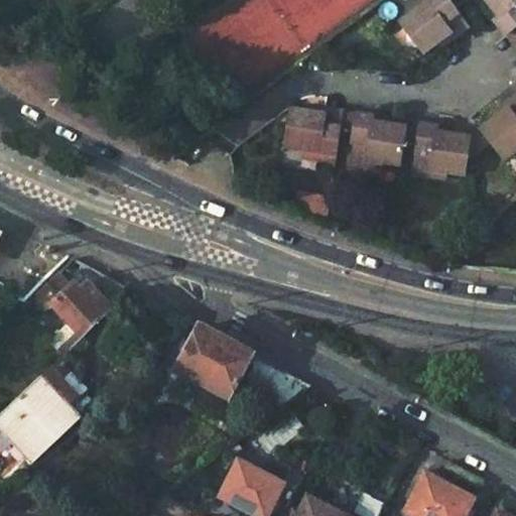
[(417,12),(405,21),(392,31),(412,57),(425,48),(435,40),(439,45),(458,31),(433,0),(416,0),(411,4),(417,12)]
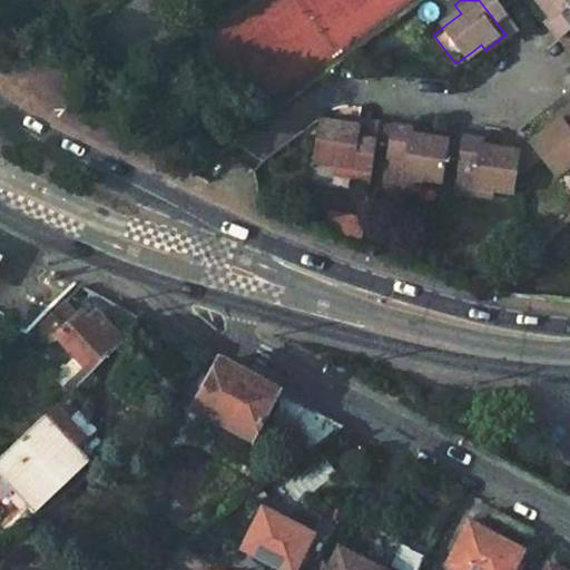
[(569,0),(524,0),(533,11),(543,23),(536,30),(547,45),(569,26),(569,0)]
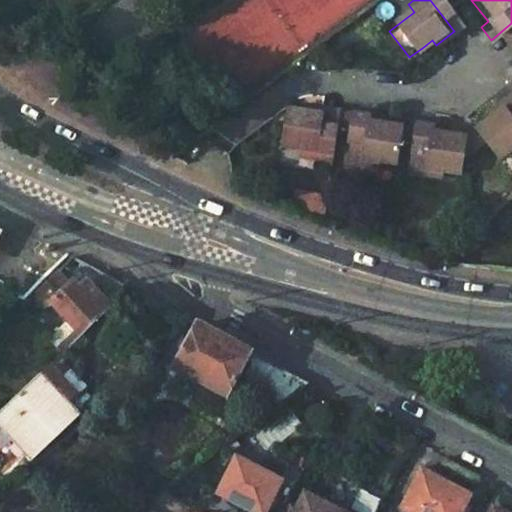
[(408,4),(396,14),(402,21),(414,12),(408,4)]
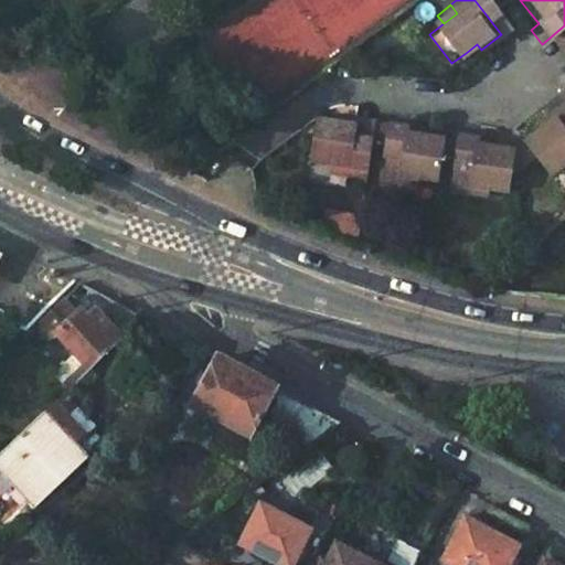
[(539,23),(529,11),(521,17),(531,30),(539,23)]
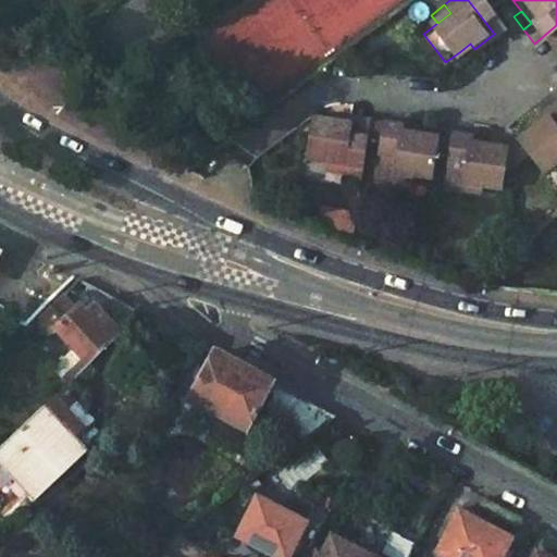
[(544,58),(556,47),(556,25),(534,44),(544,58)]
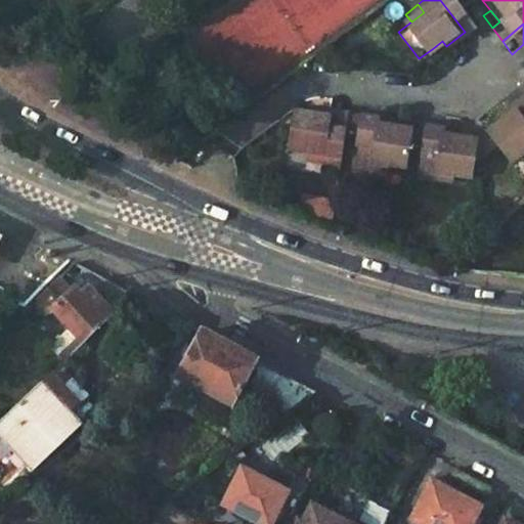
[(442,41),(432,49),(435,54),(446,46),(442,41)]
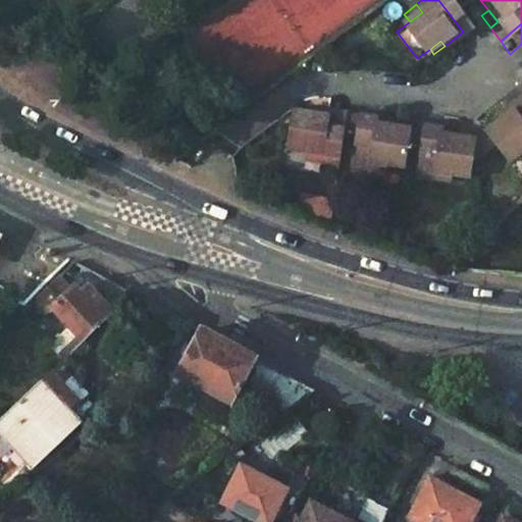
[(521,44),(510,54),(518,64),(521,61),(521,44)]
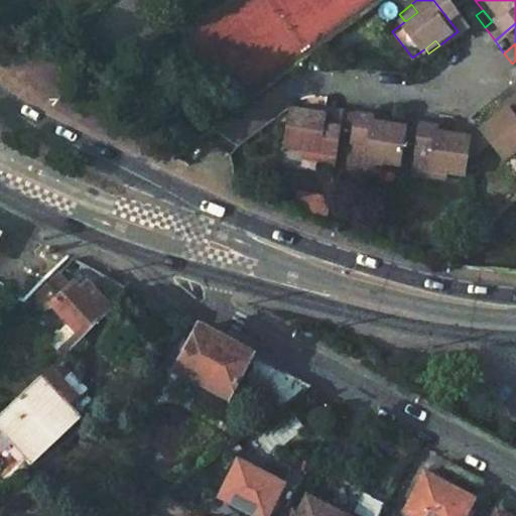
[(514,153),(515,151),(515,99),(515,98),(502,107),(507,113),(495,122),(478,134),(489,149),(500,163),(514,153)]
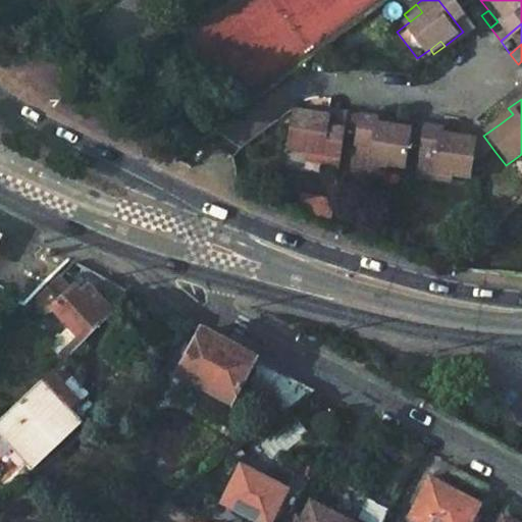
[(315,112),(325,113),(326,104),(316,102),(315,112)]
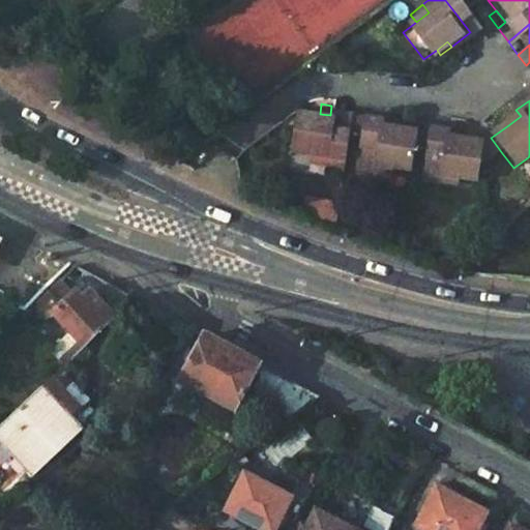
[(294,153),(318,156),(329,158),(328,167),(344,169),(345,162),(352,119),(353,109),(331,106),(330,115),(320,114),(299,110),(294,153)]
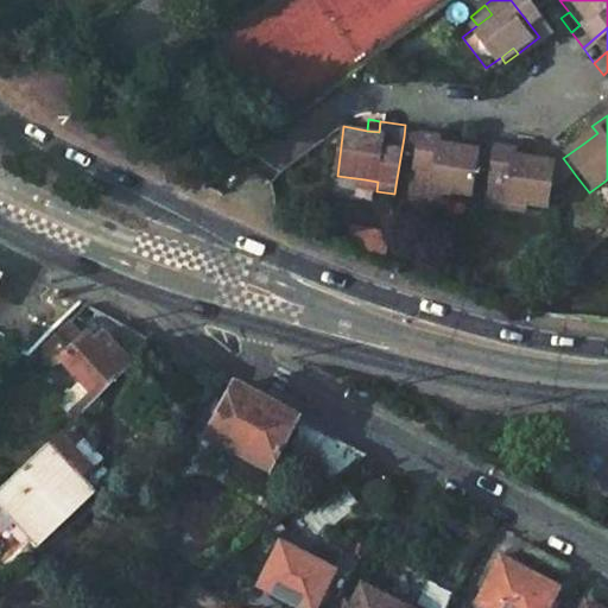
[(583,144),(597,133),(591,126),(578,137),(583,144)]
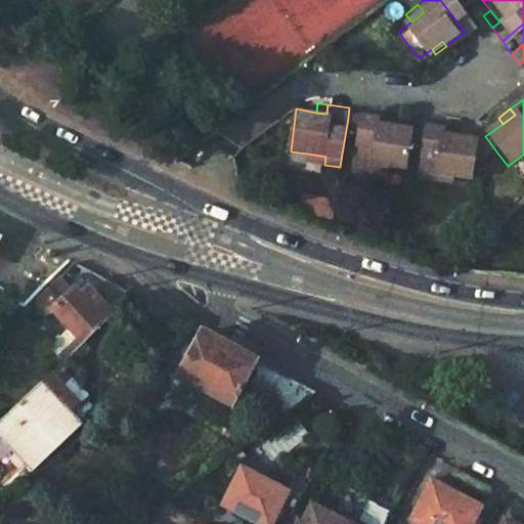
[(377,123),(387,125),(388,115),(378,113),(377,123)]
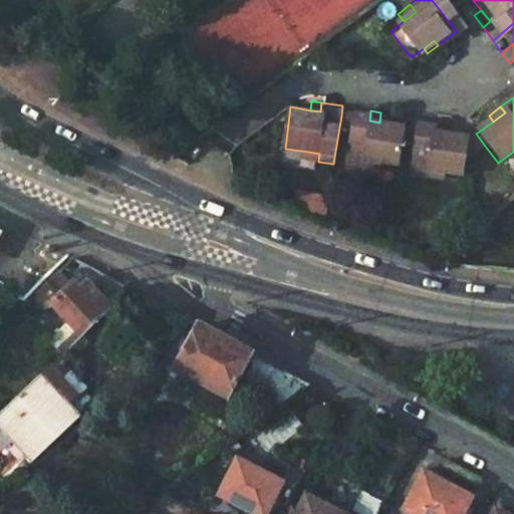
[(348,159),(371,163),(386,165),(384,172),(397,174),(405,126),(407,116),(380,112),(379,122),(369,120),(354,117),(348,159)]
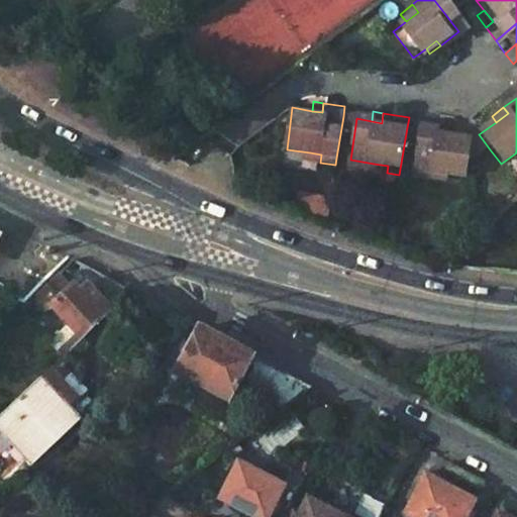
[(343,116),(336,158),(350,160),(356,118),(343,116)]
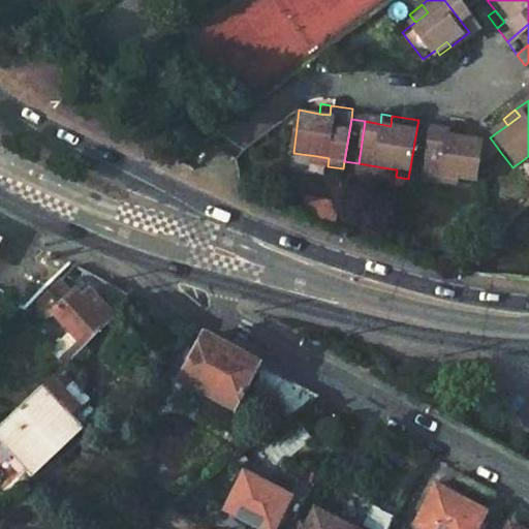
[(476,169),(481,142),(466,138),(452,136),(454,126),(437,124),(435,133),(427,182),(441,184),(442,177),(458,180),(474,182),(476,169)]
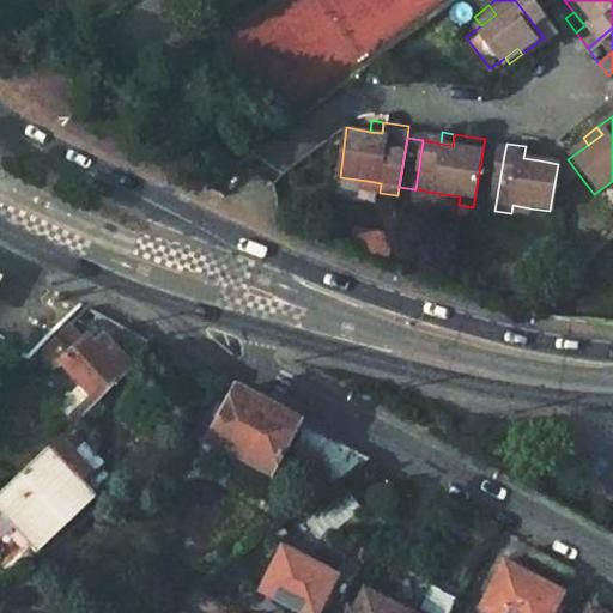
[(542,150),(526,146),(523,158),(540,161),(542,150)]
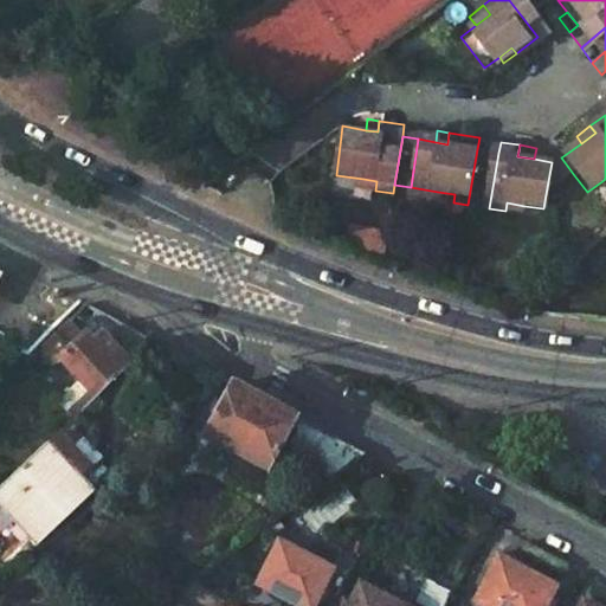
[(477,149),(468,205),(489,208),(498,153),(477,149)]
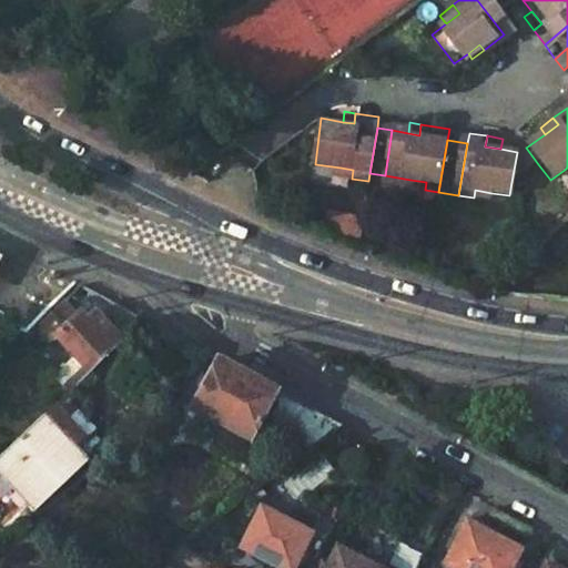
[(538,164),(526,148),(517,152),(511,182),(538,164)]
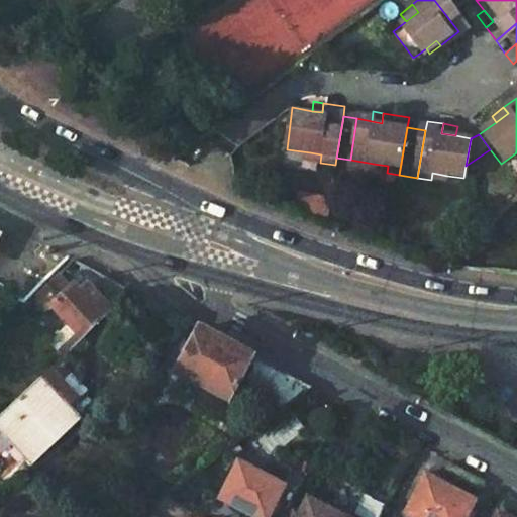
[(309,161),(320,163),(321,154),(310,152),(309,161)]
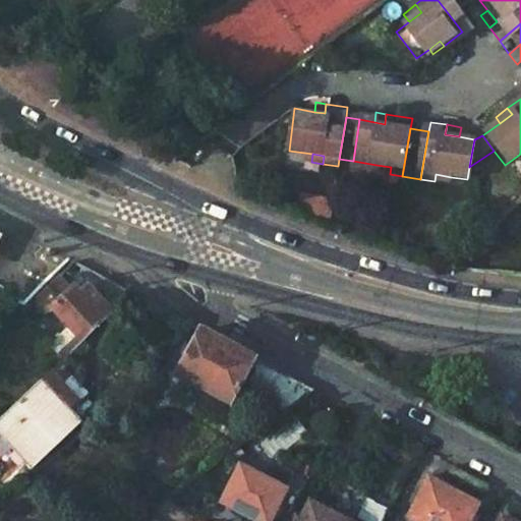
[(377,172),(390,174),(391,167),(377,165),(377,172)]
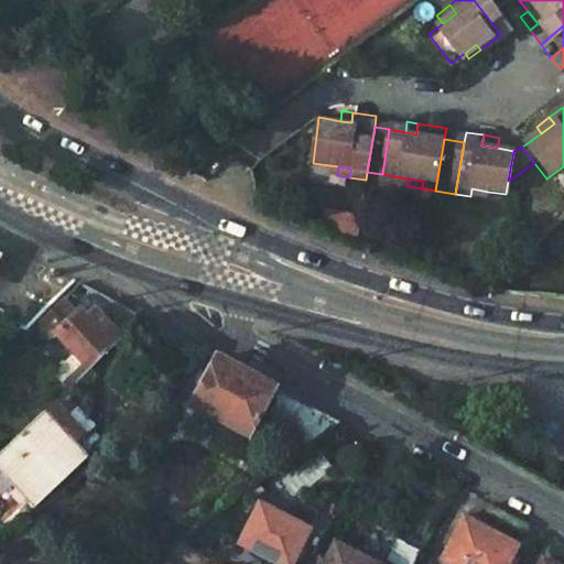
[(470,196),(487,199),(488,192),(472,188),(470,196)]
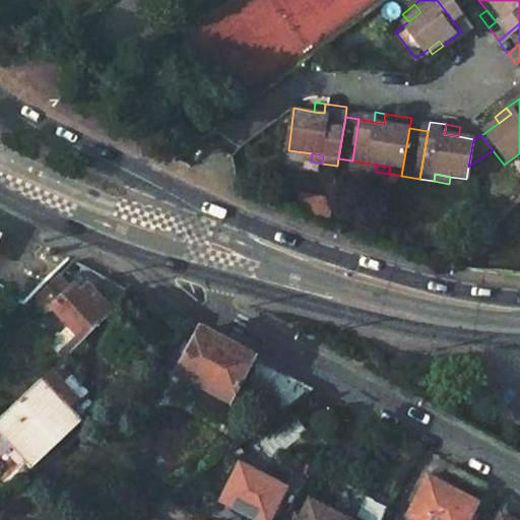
[(112,313),(125,288),(82,266),(67,288),(57,279),(38,299),(51,312),(55,308),(84,339),(112,313)]
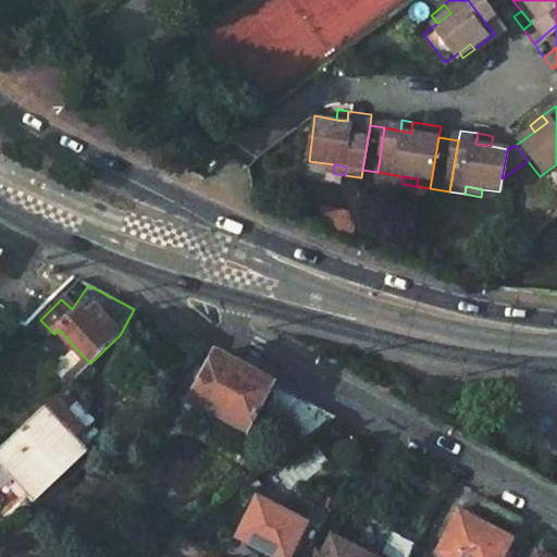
[(196,366),(180,395),(171,391),(163,401),(247,446),(254,435),(246,431),(272,384),(213,353),(205,370),(196,366)]
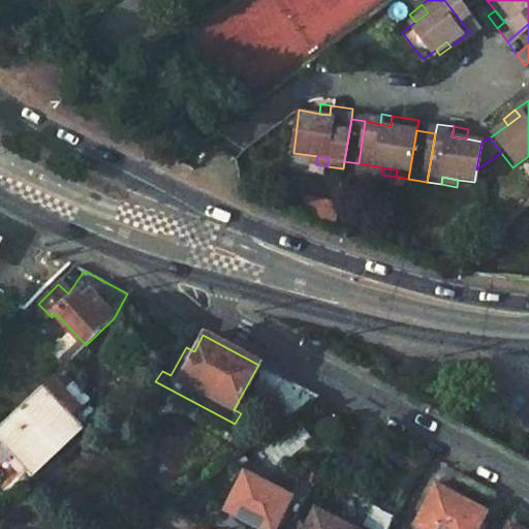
[(247,396),(290,418),(319,398),(289,381),(262,368),(247,396)]
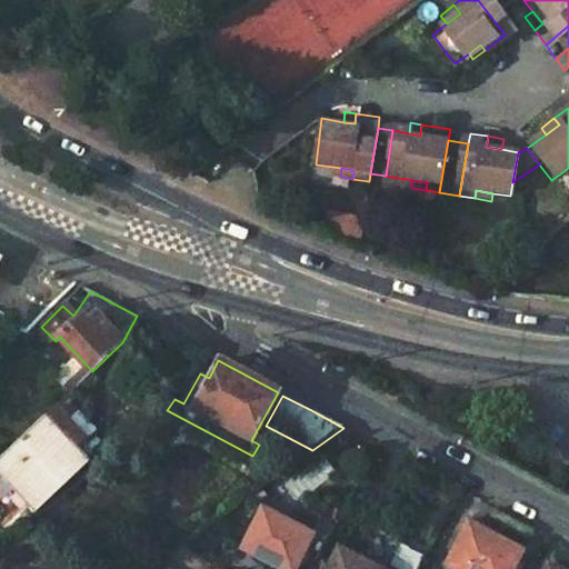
[(90,463),(46,413),(0,455),(0,471),(35,510),(90,463)]
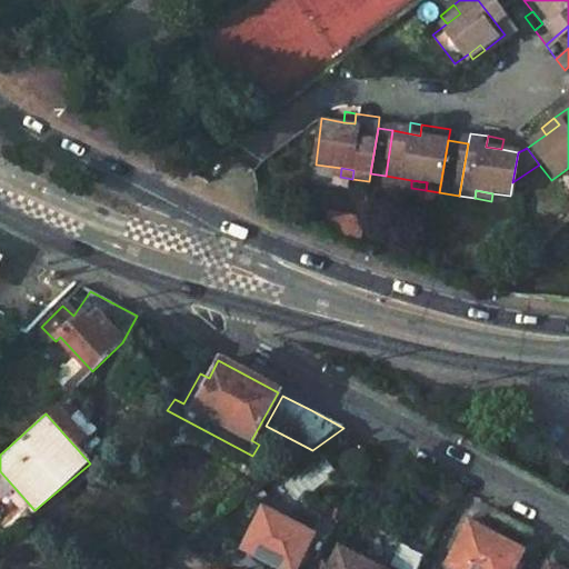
[(298,568),(316,537),(263,509),(243,548),(282,568),(298,568)]
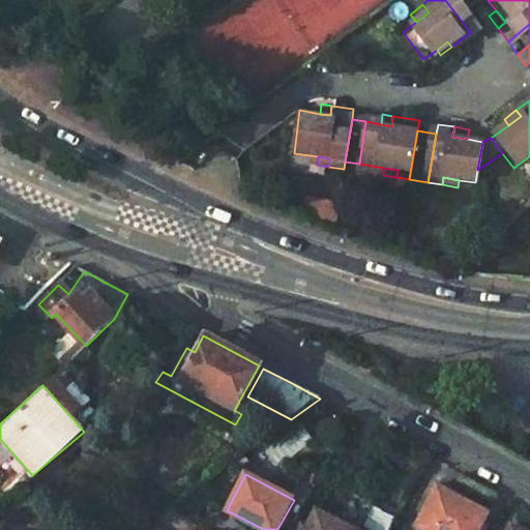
[(437,487),(415,527),(421,529),(478,529),(488,513),(437,487)]
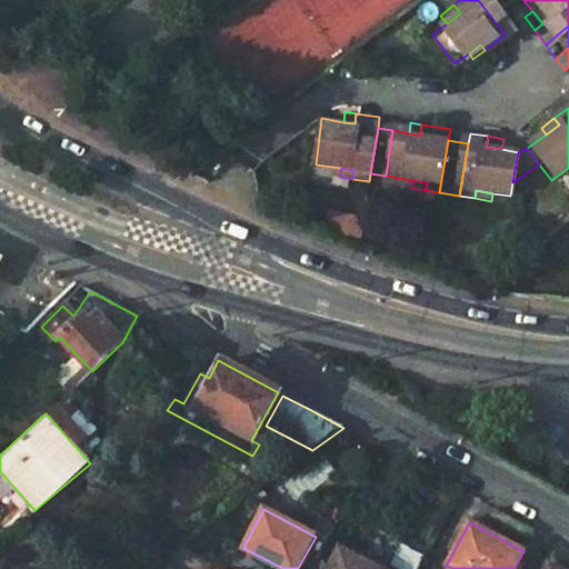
[(329,568),(378,568),(340,549),(329,568)]
